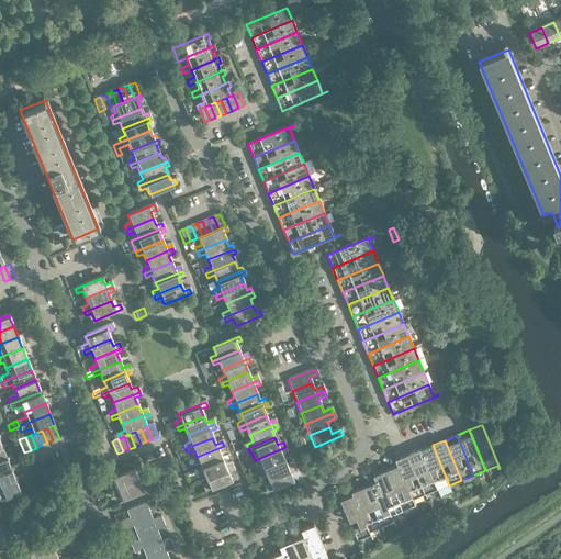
[(433,445),(421,450),(437,491),(449,485),(433,445)]
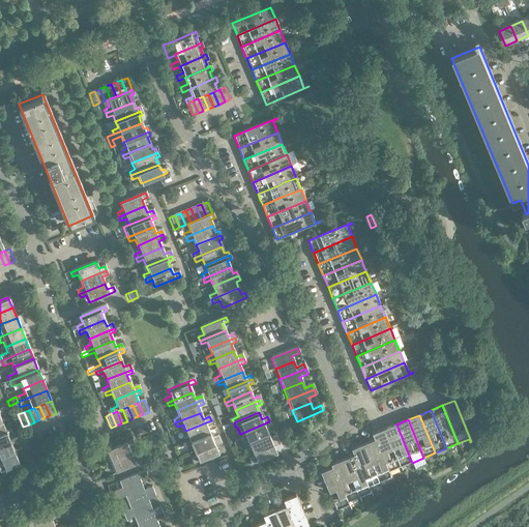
[(182,439),(184,443),(209,434),(206,427),(212,425),(211,420),(185,431),(188,437),(182,439)]
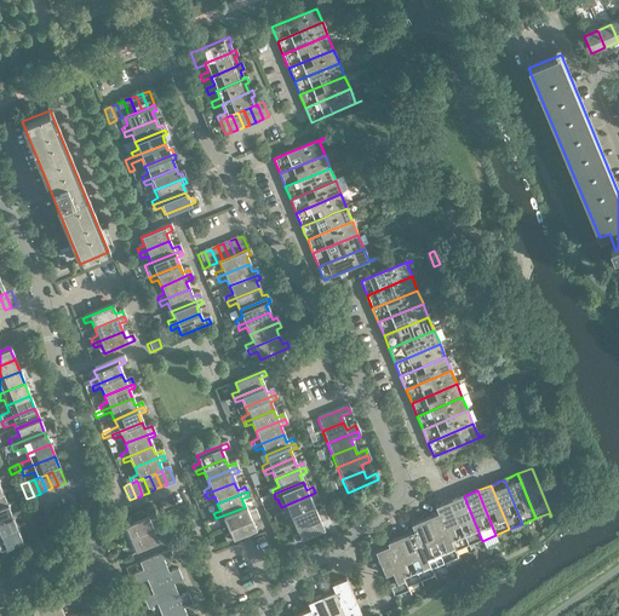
[(315,493),(281,507),(284,513),(281,513),(282,514),(284,518),(313,506),(310,499),(316,496),(315,493)]
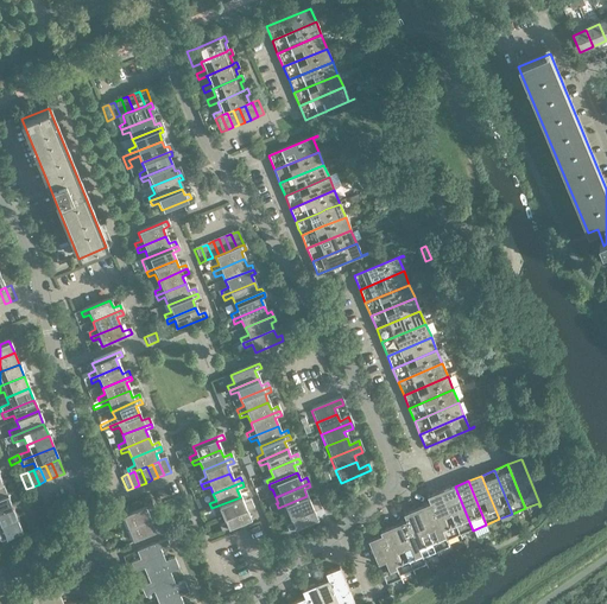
[(455,487),(441,491),(460,535),(473,531),(455,487)]
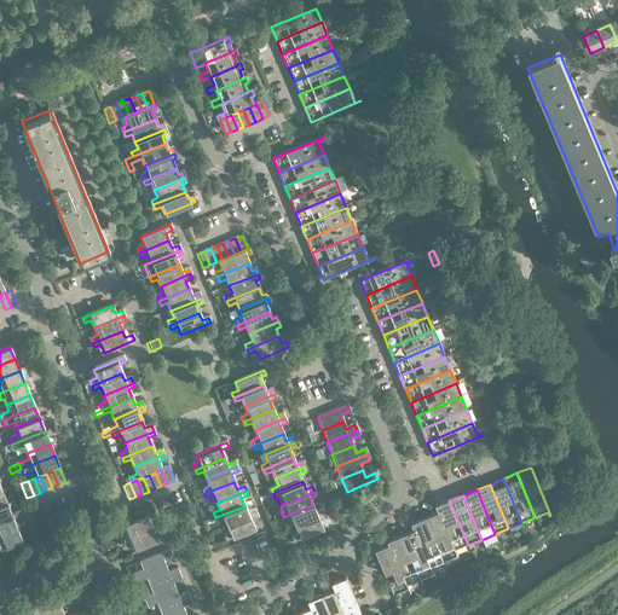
[(457,558),(455,551),(468,545),(449,500),(435,506),(438,514),(439,514),(457,558)]
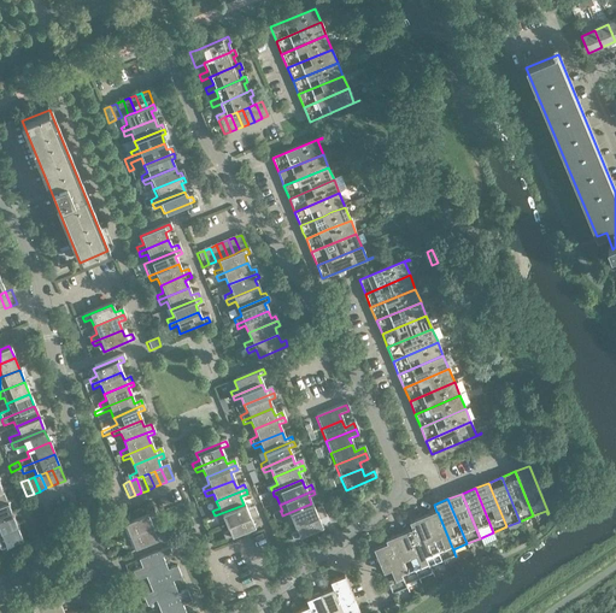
[(0,518),(11,513),(6,501),(0,504),(0,518)]
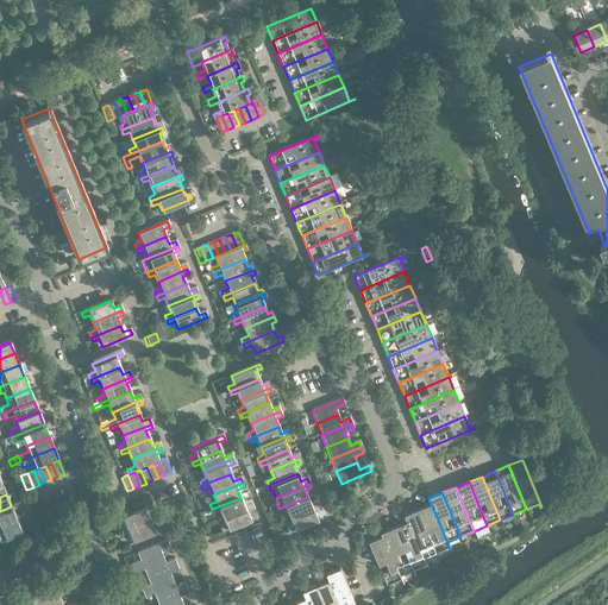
[(307,497),(279,509),(281,514),(287,511),(290,518),(319,506),(317,502),(311,505),(307,497)]
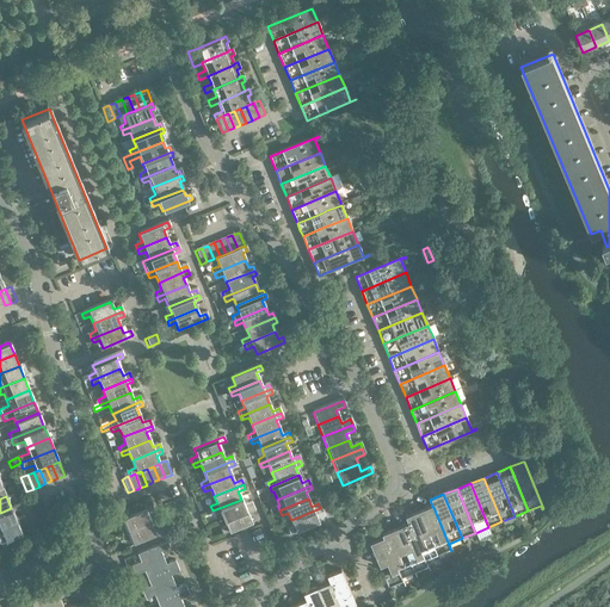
[(241,500),(213,511),(214,515),(221,513),(223,520),(253,508),(251,503),(244,507),(241,500)]
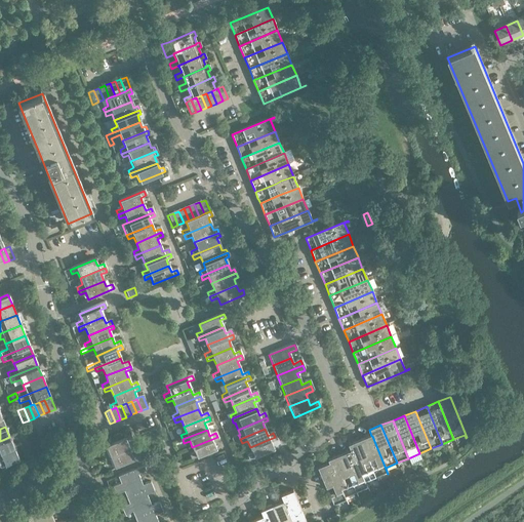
[(173,432),(168,434),(170,440),(176,438),(173,432)]
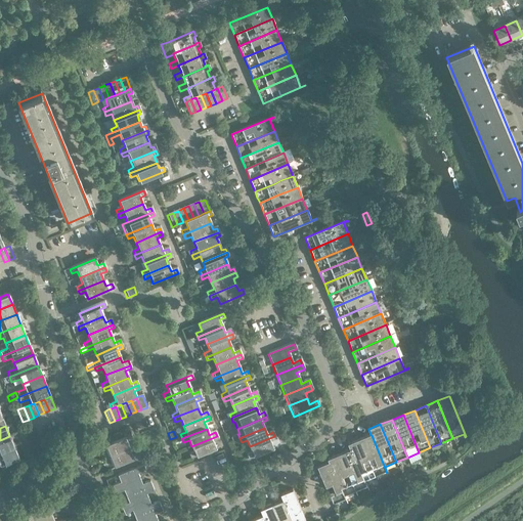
[(119,433),(111,436),(114,442),(105,445),(107,452),(102,454),(103,459),(129,448),(126,442),(132,440),(130,435),(121,439),(119,433)]
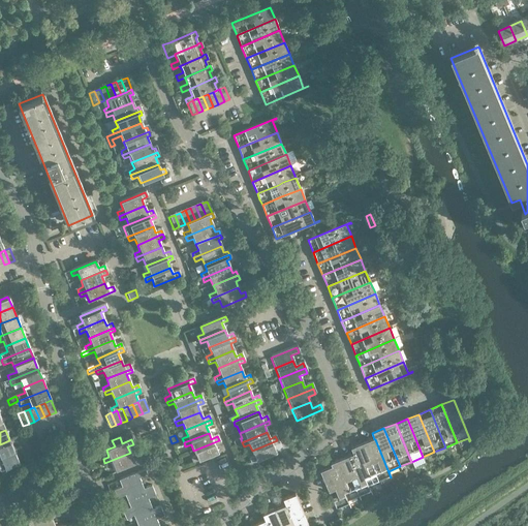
[(374,439),(363,443),(379,482),(391,477),(375,439),(374,439)]
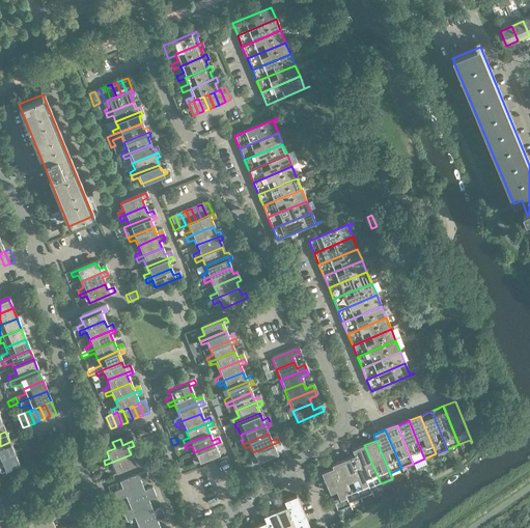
[(9,442),(0,446),(0,459),(14,453),(9,442)]
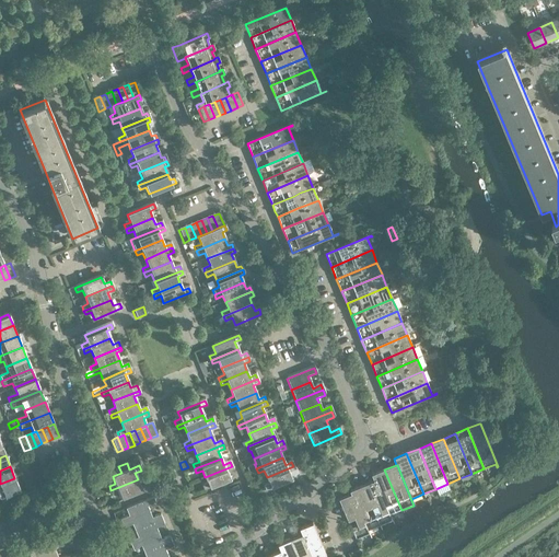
[(201,486),(204,491),(230,480),(228,473),(234,471),(232,466),(205,477),(208,484),(201,486)]
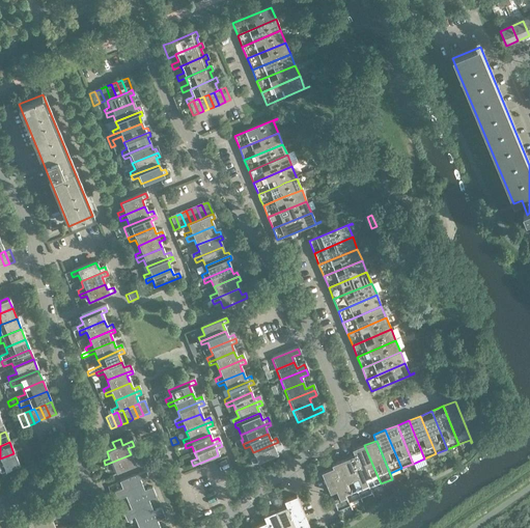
[(250,462),(251,466),(277,455),(274,448),(280,446),(278,442),(253,452),(255,459),(250,462)]
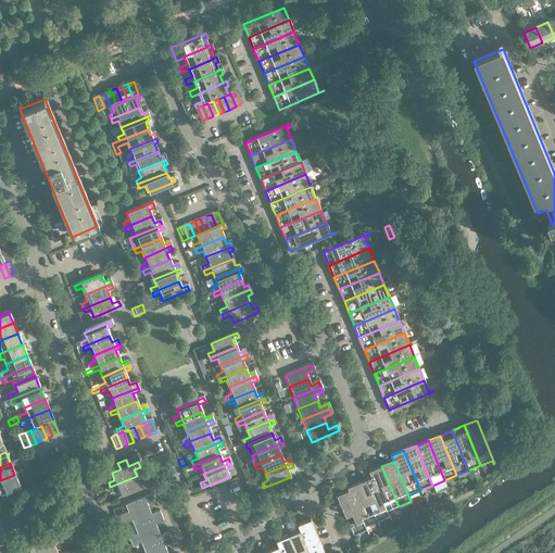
[(381,466),(369,472),(386,512),(387,512),(399,506),(381,466)]
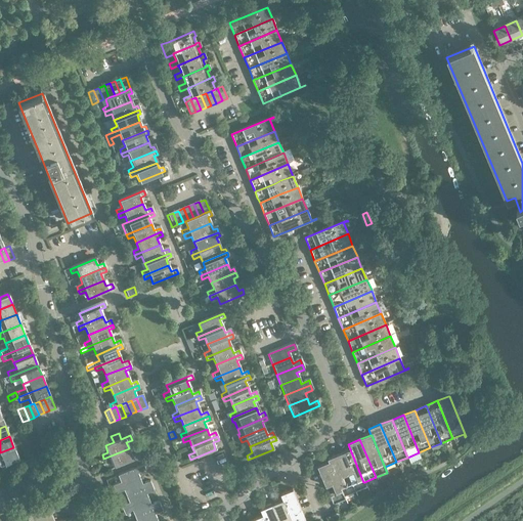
[(350,450),(340,454),(355,492),(366,487),(364,482),(363,482),(348,444),(350,450)]
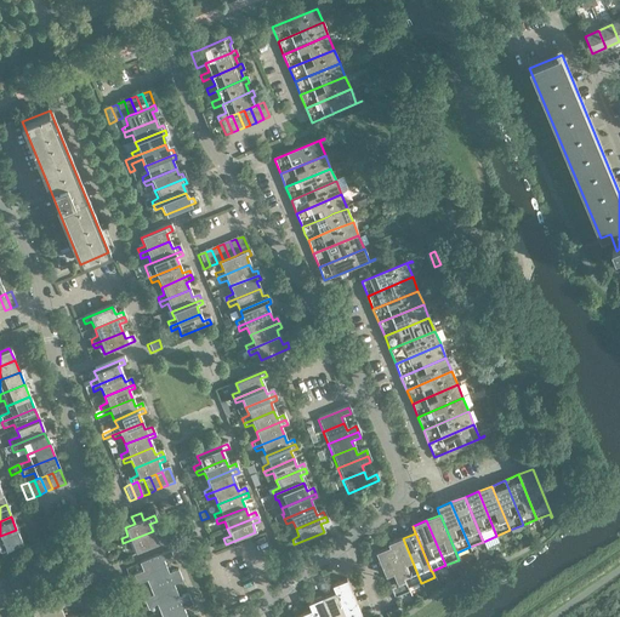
[(0,550),(22,542),(16,530),(0,536),(0,550)]
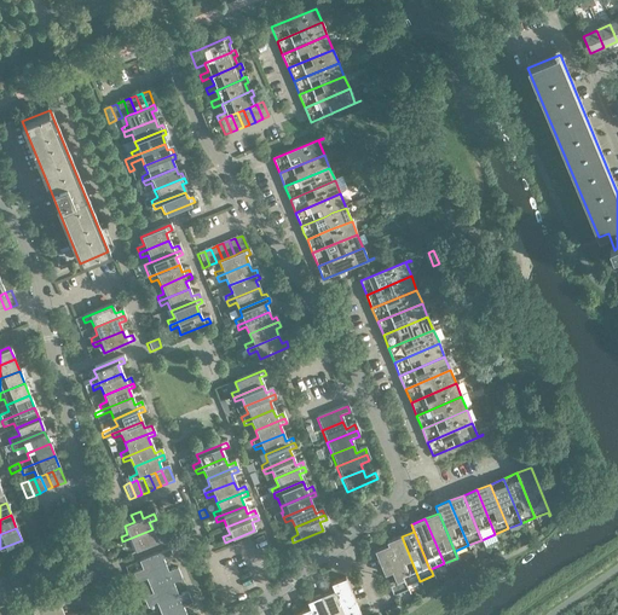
[(152,529),(122,541),(125,546),(131,544),(134,551),(165,539),(162,534),(155,537),(152,529)]
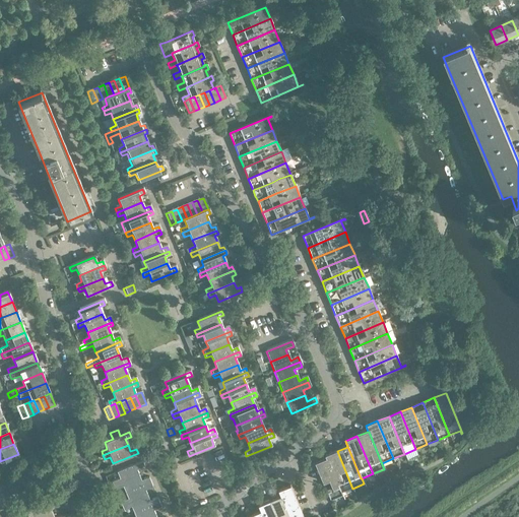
[(327,459),(341,494),(341,493),(352,489),(337,451),(325,456),(326,459),(327,459)]
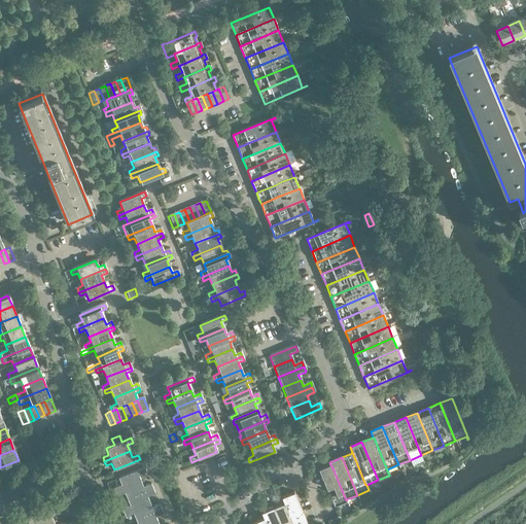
[(347,502),(346,499),(346,500),(331,465),(330,465),(319,469),(335,508),(347,502)]
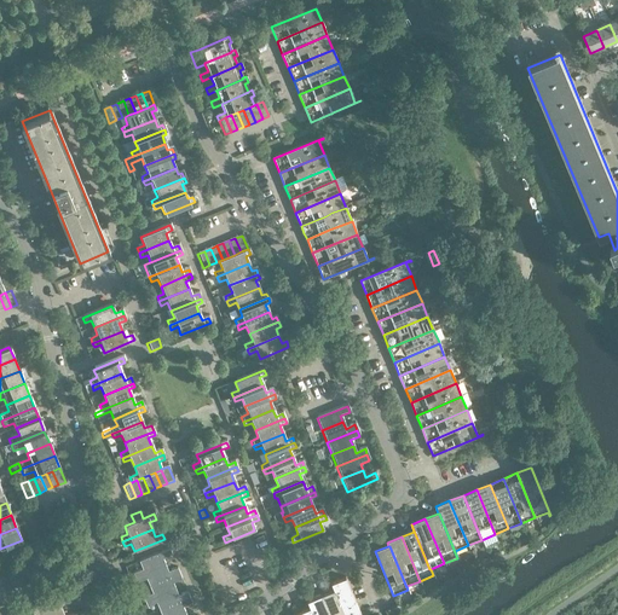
[(132,574),(134,579),(165,567),(162,561),(172,556),(168,550),(138,563),(142,570),(132,574)]
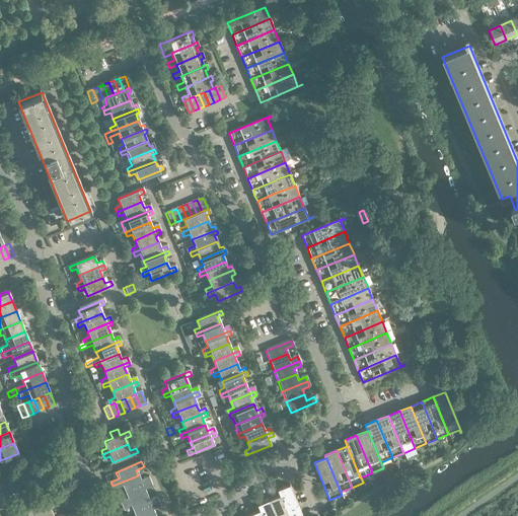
[(138,475),(113,486),(114,490),(122,487),(125,493),(150,483),(148,477),(140,481),(138,475)]
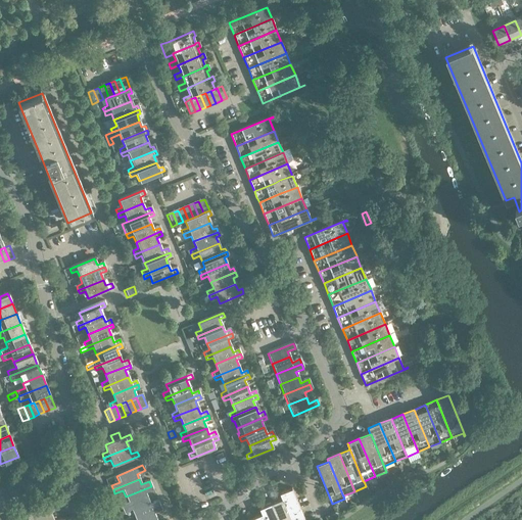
[(151,486),(126,497),(128,503),(121,506),(122,510),(147,500),(145,494),(153,490),(151,486)]
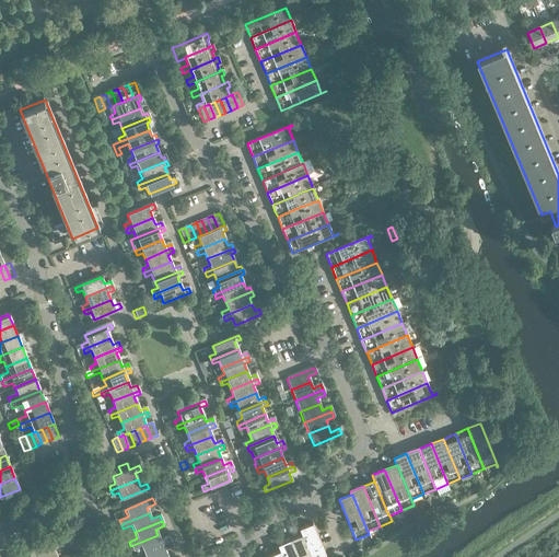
[(325,556),(312,524),(299,530),(301,535),(310,556),(325,556)]
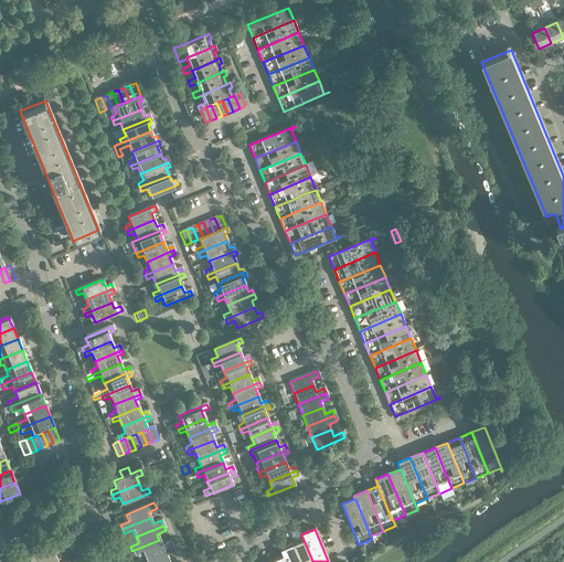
[(159,540),(131,551),(134,555),(141,552),(145,559),(172,548),(170,542),(162,545),(159,540)]
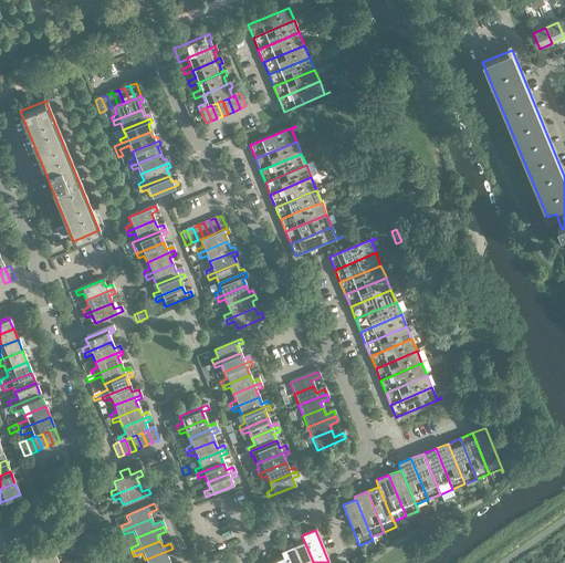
[(313,562),(304,541),(292,546),(300,562),(313,562)]
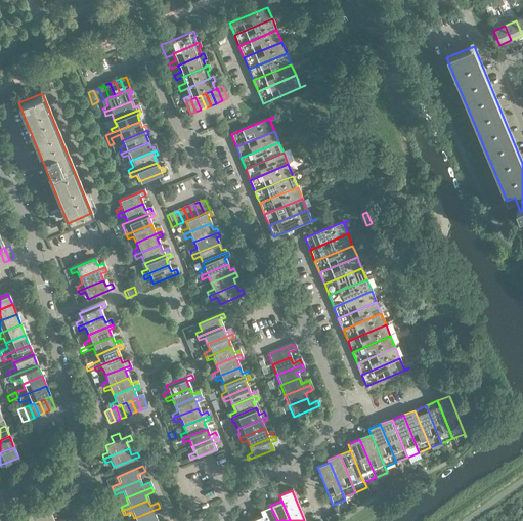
[(49,505),(20,516),(22,517),(26,515),(28,520),(53,520),(49,510),(51,509),(49,505)]
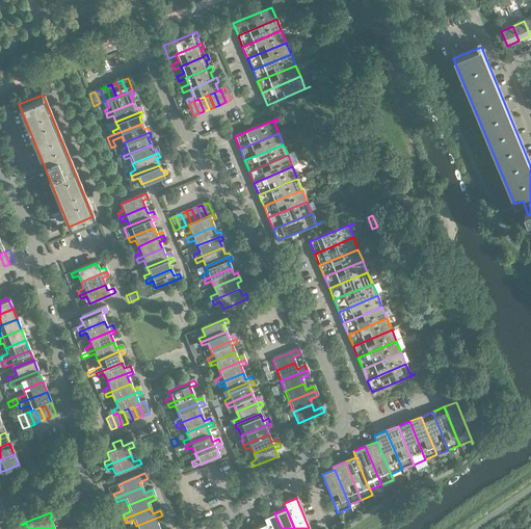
[(282,528),(274,513),(263,518),(265,524),(266,524),(268,528),(282,528)]
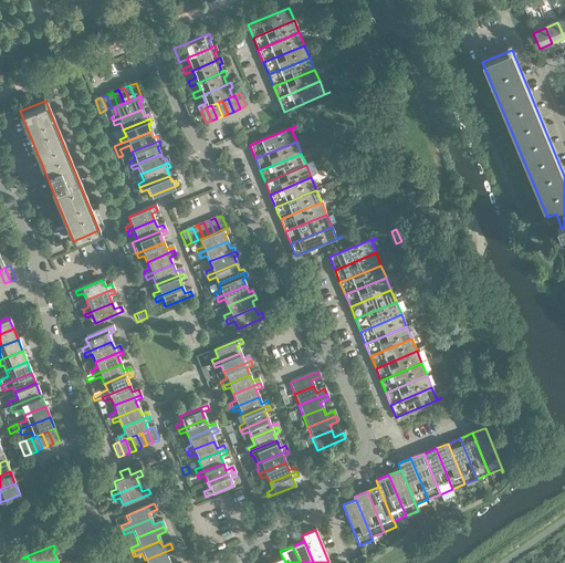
[(168,562),(166,556),(175,553),(173,549),(145,560),(146,562),(168,562)]
